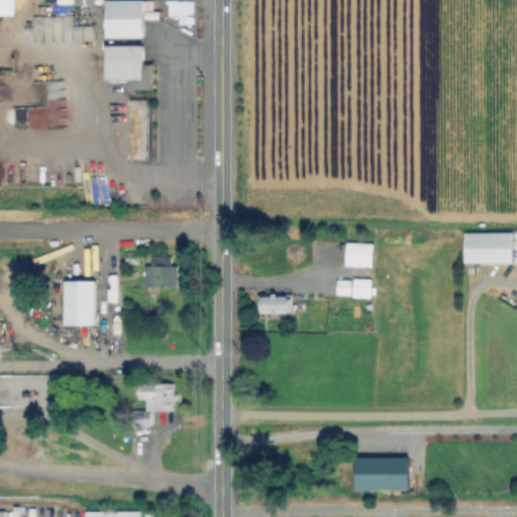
[(0,0),(0,14),(11,14),(11,0),(0,0)]
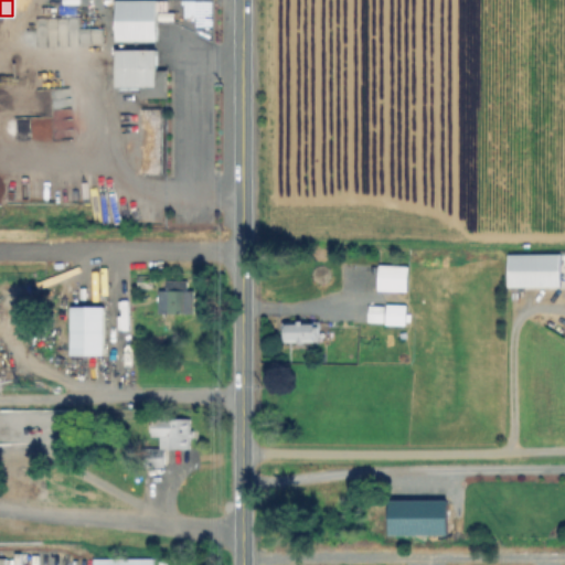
[(113,0),(115,41),(156,40),(153,0),(113,0)]
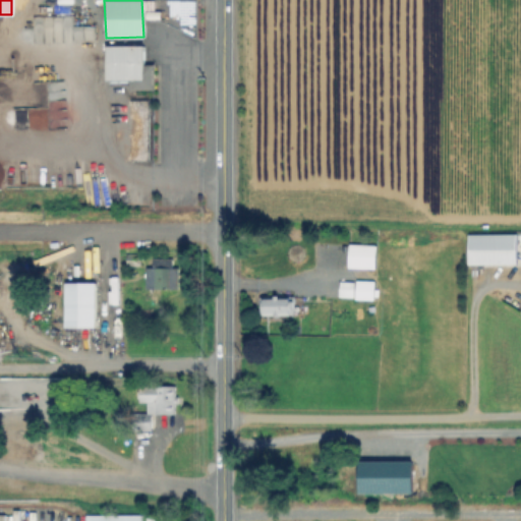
[(152,89),(152,64),(143,64),(142,45),(105,45),(106,80),(131,79),(131,89),(152,89)]
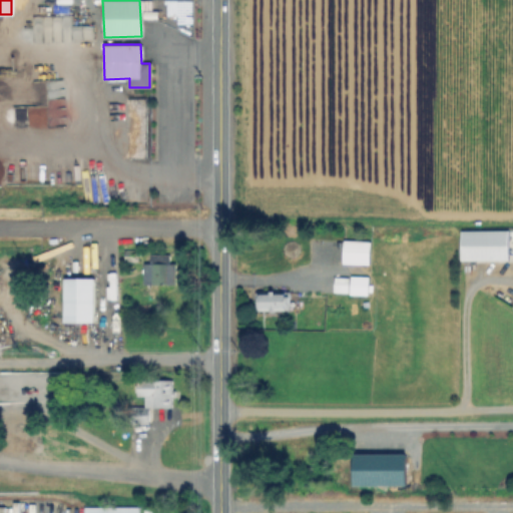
[(510,232),(510,261),(464,260),(464,231),(510,232)]
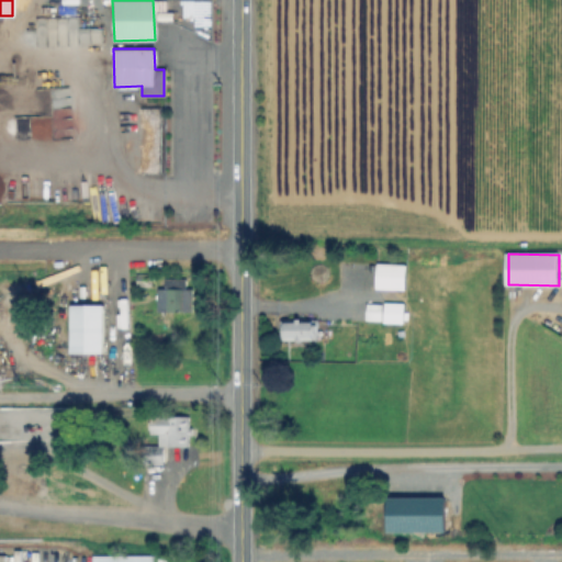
[(407,266),(406,290),(378,289),(379,265),(407,266)]
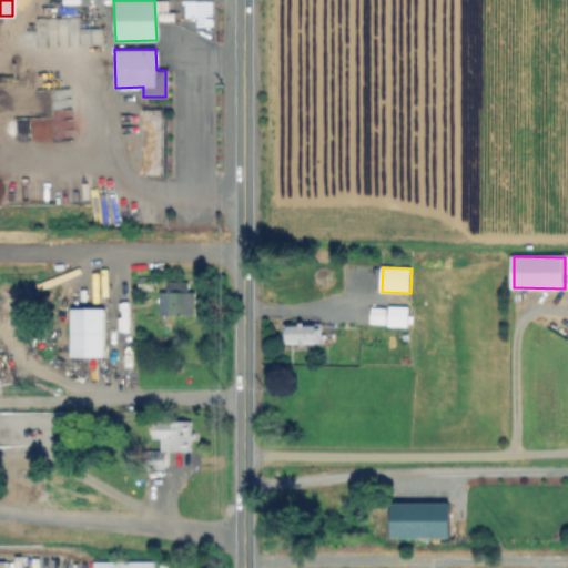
[(158,291),(158,315),(193,314),(193,291),(188,291),(186,281),(165,282),(165,291),(158,291)]
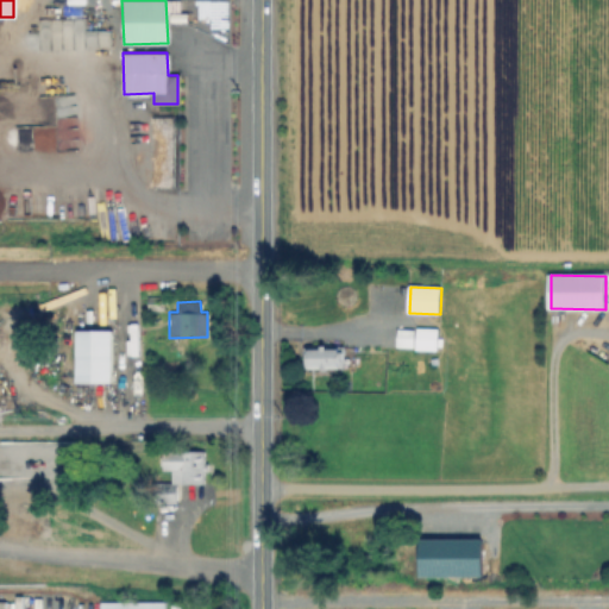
[(440,330),(440,351),(418,351),(418,328),(440,330)]
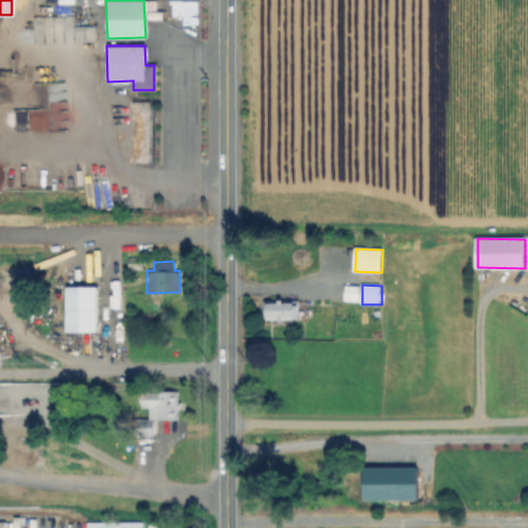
[(65,331),(95,331),(95,286),(65,286),(65,331)]
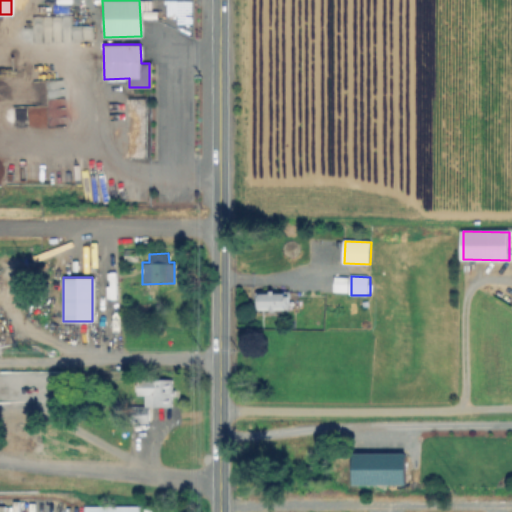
[(347,277),(347,292),(335,292),(335,277),(347,277)]
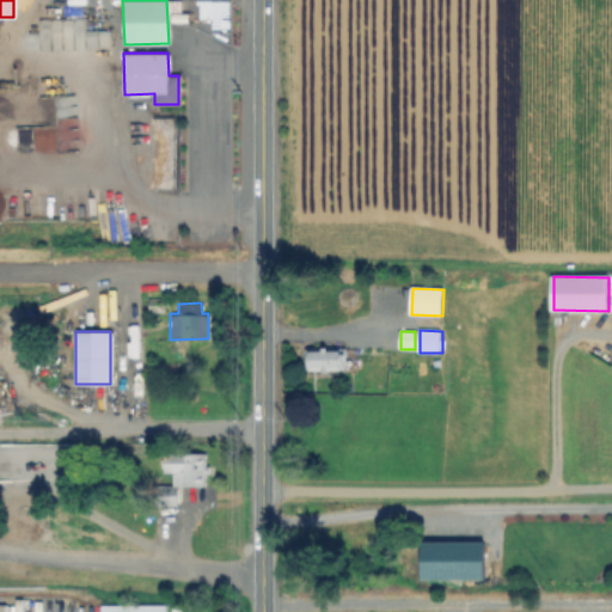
[(348,348),(348,368),(310,368),(310,348),(348,348)]
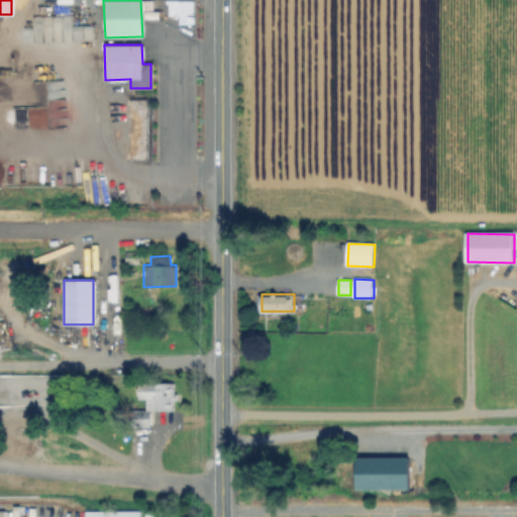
[(178,384),(177,411),(150,411),(150,400),(140,400),(140,384),(178,384)]
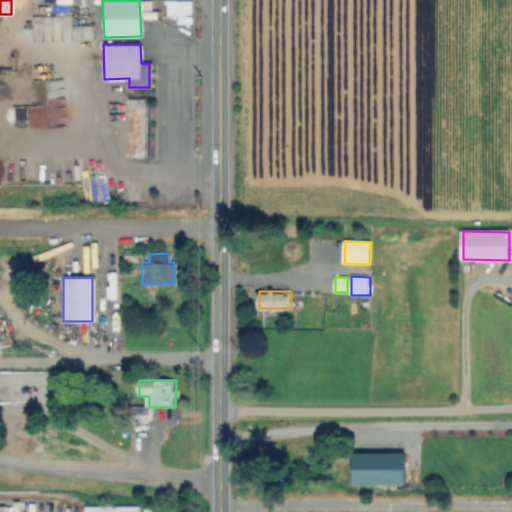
[(351,484),(404,484),(405,452),(352,452),(351,484)]
